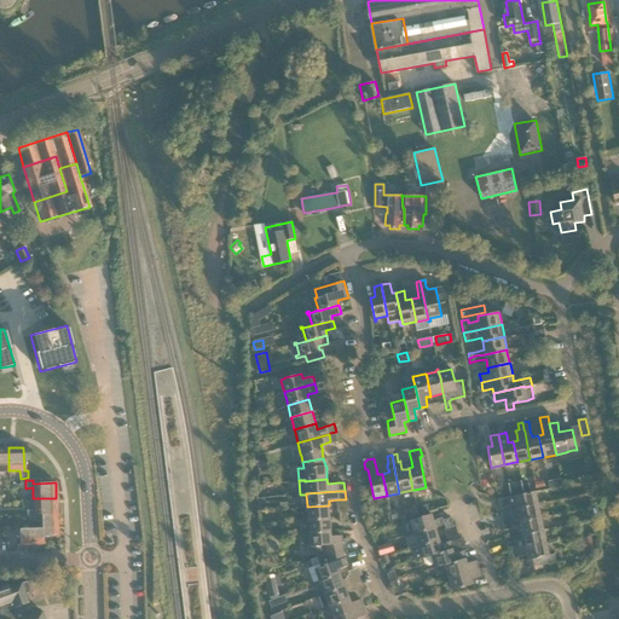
[(504,497),(497,499),(499,507),(504,505),(505,505),(515,503),(516,508),(538,504),(536,491),(504,497)]
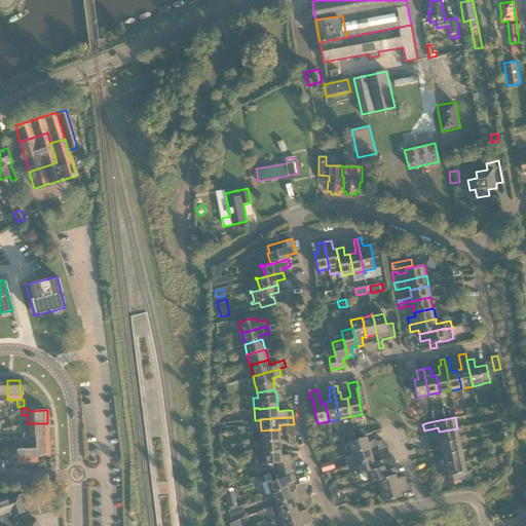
[(22,440),(29,440),(29,438),(48,437),(47,423),(28,423),(29,434),(22,434),(22,440)]
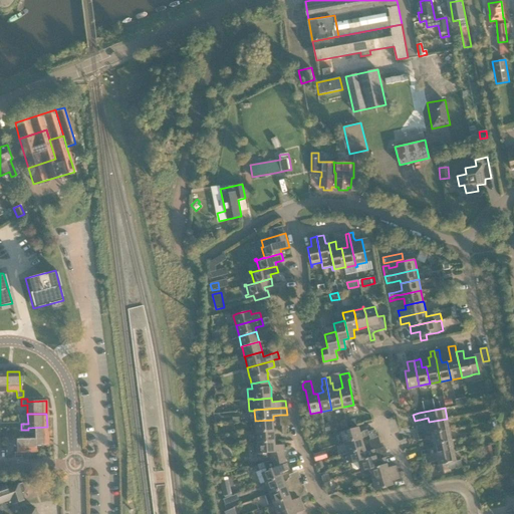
[(449,429),(449,428),(447,419),(429,422),(431,433),(449,429)]
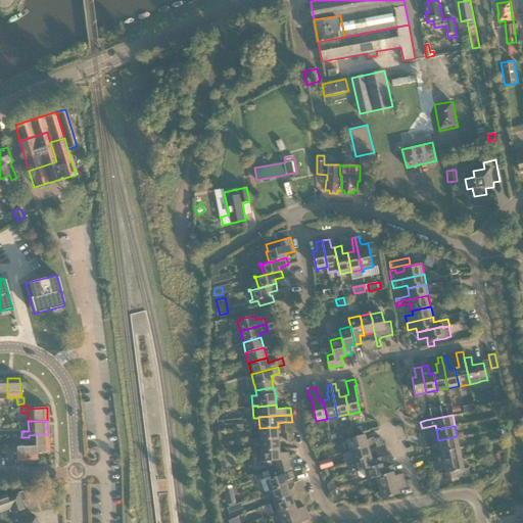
[(278,427),(259,428),(260,437),(260,439),(279,438),(278,427)]
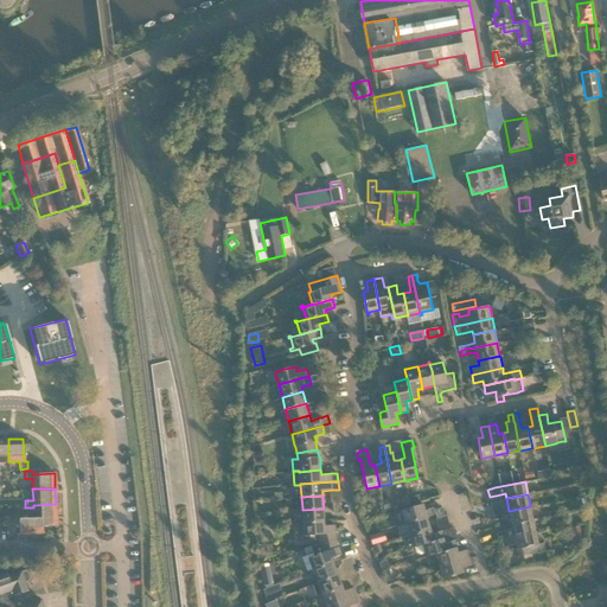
[(42,518),(40,518),(42,526),(57,526),(56,504),(33,505),(33,508),(33,511),(40,511),(42,518)]
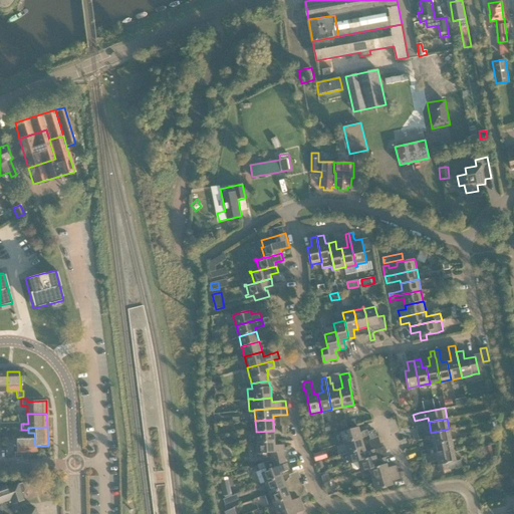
[(358,427),(341,432),(343,441),(344,442),(361,437),(362,437),(369,435),(374,434),(373,430),(367,432),(365,432),(363,433),(361,432),(360,433),(359,430),(358,427)]
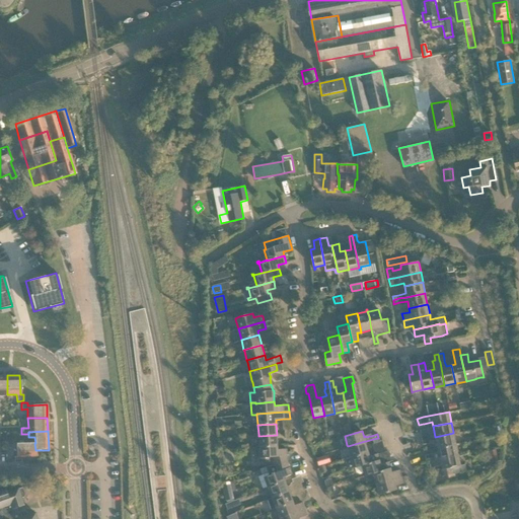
[(453,433),(435,437),(438,448),(455,444),(455,443),(453,435),(453,433)]
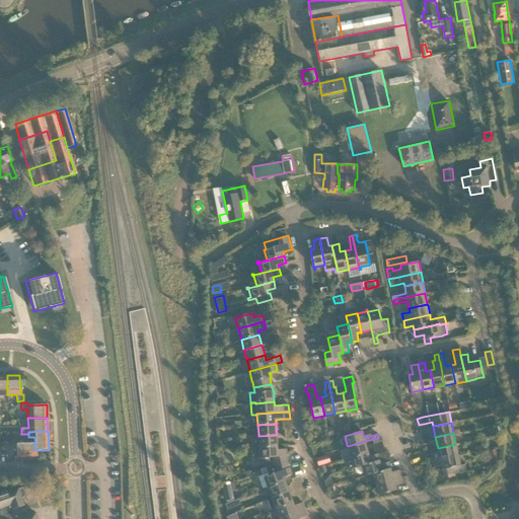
[(277,435),(258,436),(258,437),(260,447),(277,445),(277,435)]
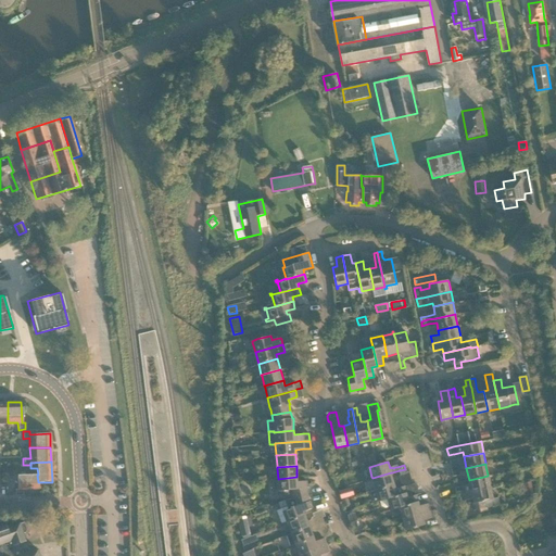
[(391,472),(373,478),(373,479),(376,489),(376,490),(395,483),(392,472),(391,472)]
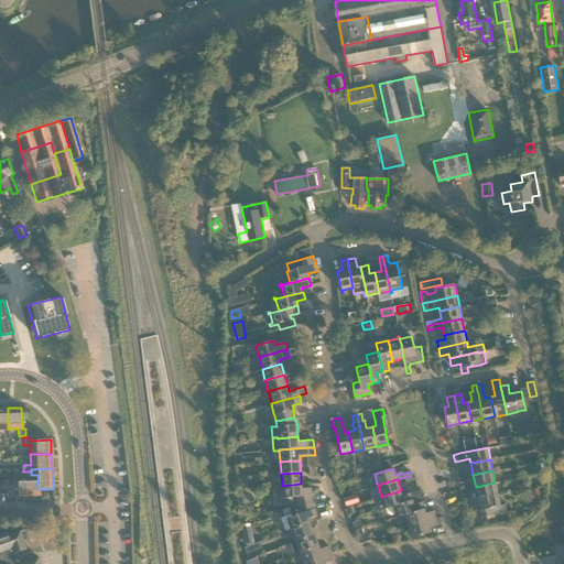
[(39,496),(39,489),(38,481),(17,481),(18,497),(14,497),(15,503),(23,503),(22,497),(39,496)]
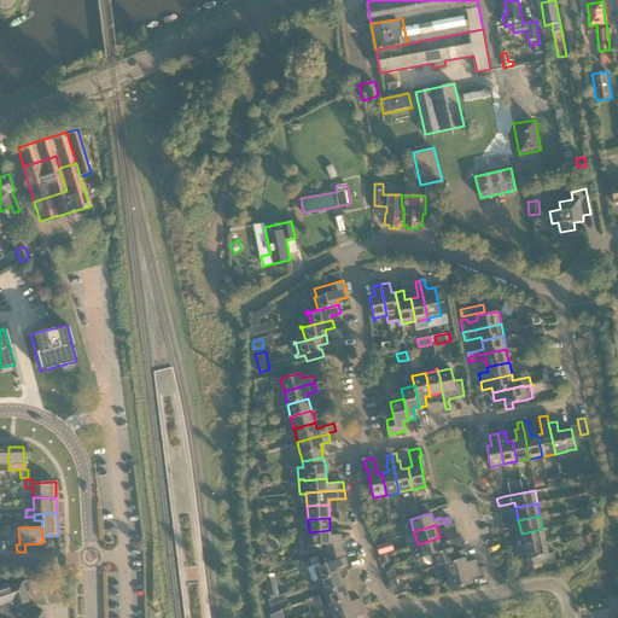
[(512,540),(506,541),(507,549),(514,548),(546,541),(543,530),(542,529),(522,534),(522,537),(512,540)]
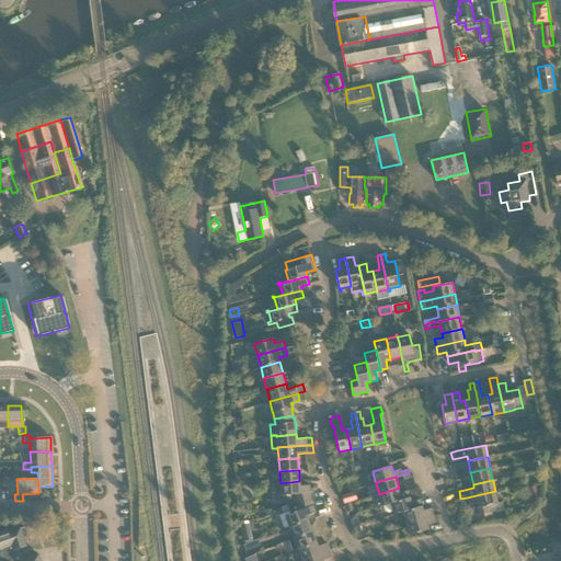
[(281,494),(275,494),(276,502),(292,501),(292,494),(293,494),(296,494),(297,502),(310,500),(309,493),(310,493),(309,485),(300,485),(299,481),(281,483),(281,484),(281,492),(281,493),(281,494)]
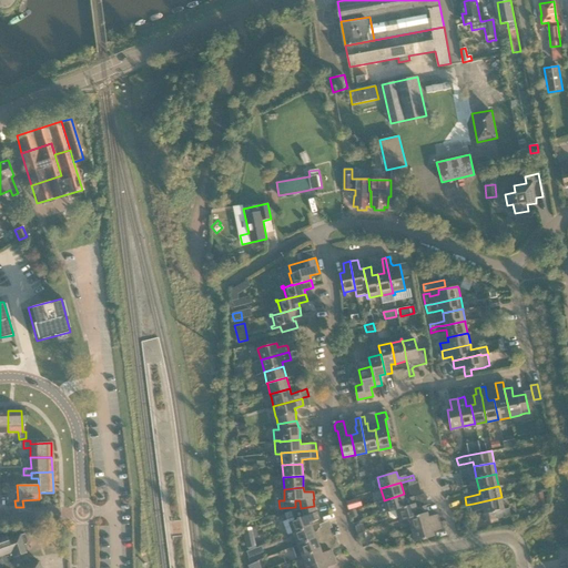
[(538,507),(546,506),(543,493),(536,494),(538,507)]
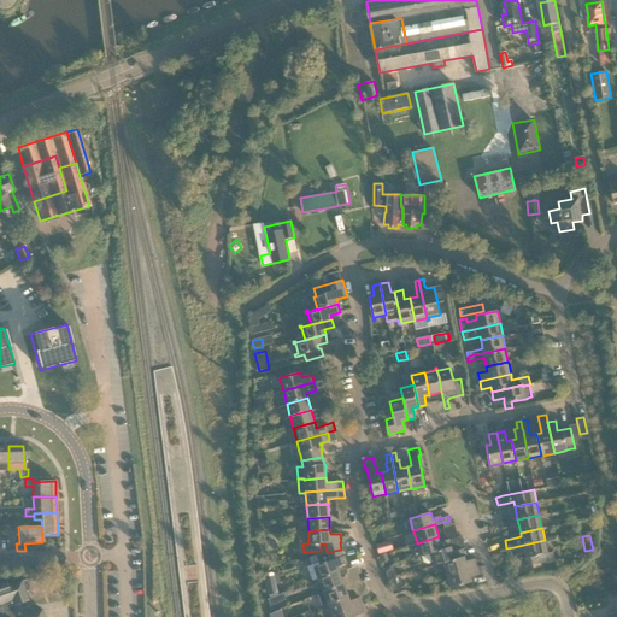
[(417,545),(410,547),(413,558),(421,557),(422,556),(430,553),(429,553),(453,547),(451,539),(440,542),(439,536),(417,544),(417,545)]
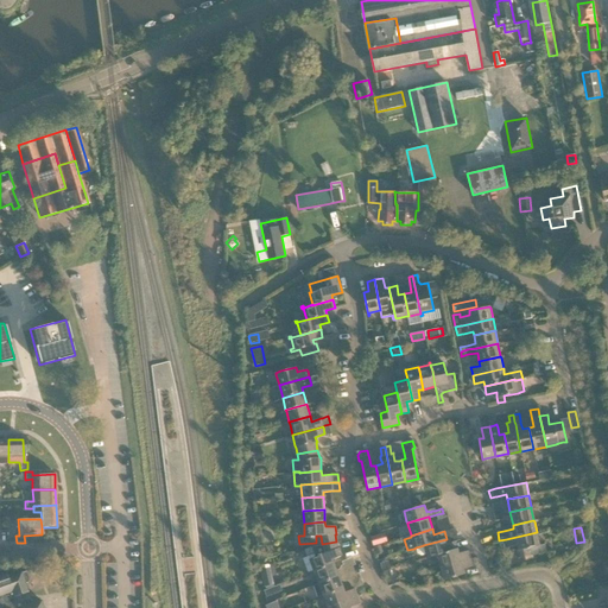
[(537,532),(506,539),(507,548),(517,545),(518,550),(515,550),(518,558),(530,556),(531,555),(532,555),(546,551),(545,544),(545,543),(539,545),(537,532)]
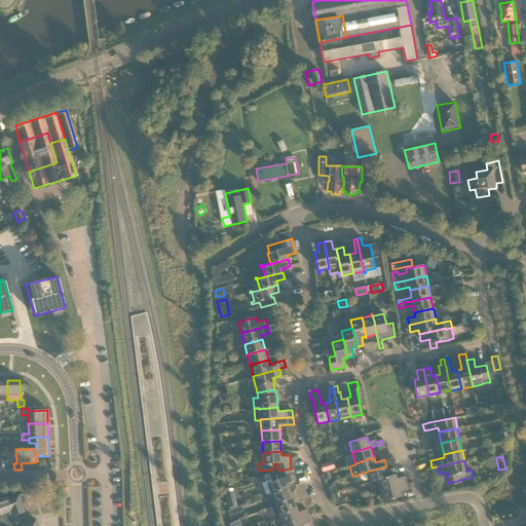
[(323,473),(335,468),(333,461),(321,465),(323,473)]
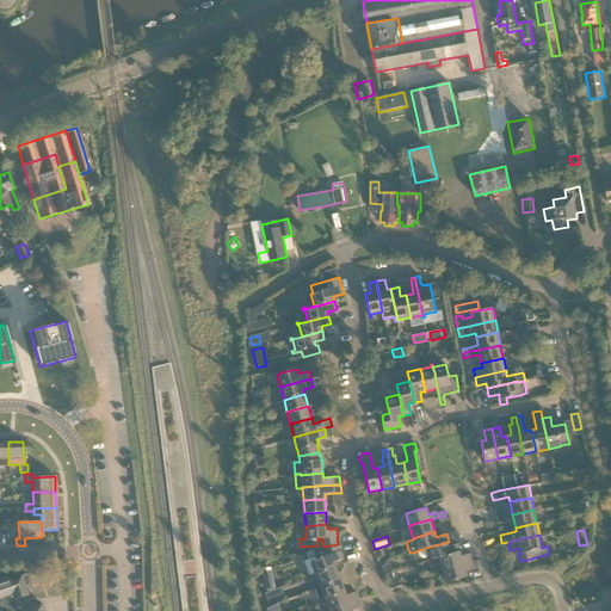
[(426,548),(418,550),(419,556),(423,559),(429,557),(429,559),(429,560),(430,561),(430,560),(439,557),(438,557),(460,551),(457,543),(450,545),(449,542),(425,548),(426,548)]
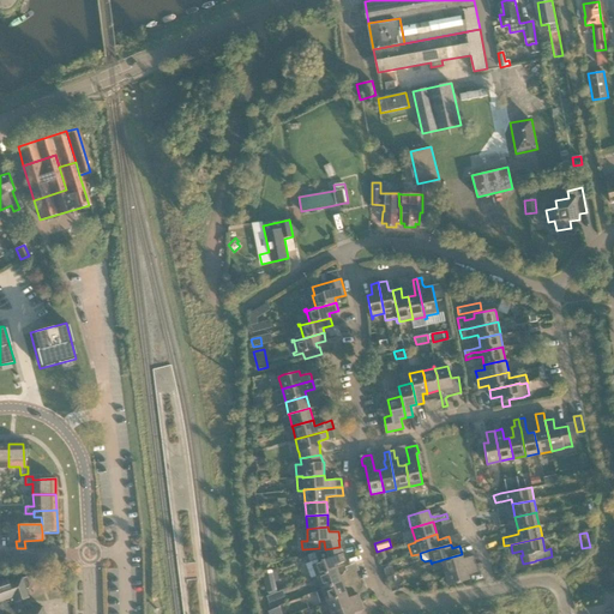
[(312,561),(306,564),(312,578),(313,578),(313,577),(314,577),(314,578),(317,577),(318,577),(337,570),(336,564),(344,561),(342,553),(342,554),(339,547),(325,549),(315,552),(319,563),(317,563),(313,565),(312,563),(312,561)]
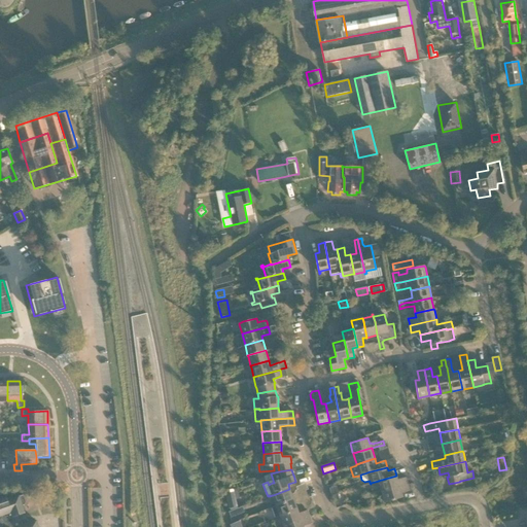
[(381,491),(408,484),(406,478),(397,480),(396,476),(378,481),(379,481),(381,491)]
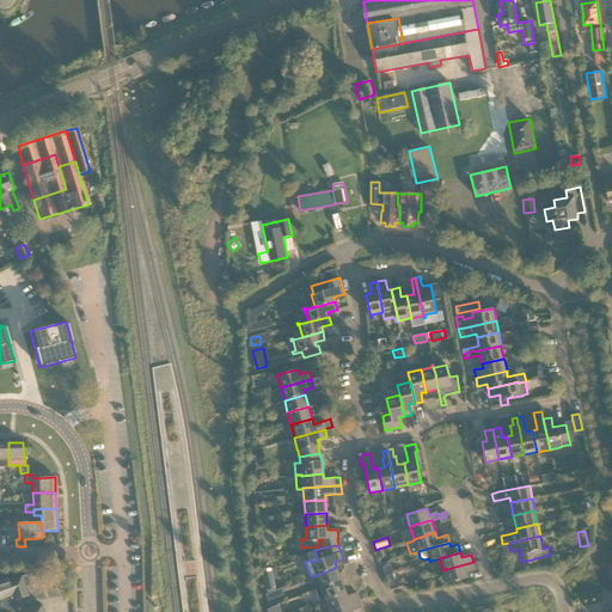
[(473,562),(442,570),(446,581),(447,583),(467,577),(466,573),(476,570),(473,562)]
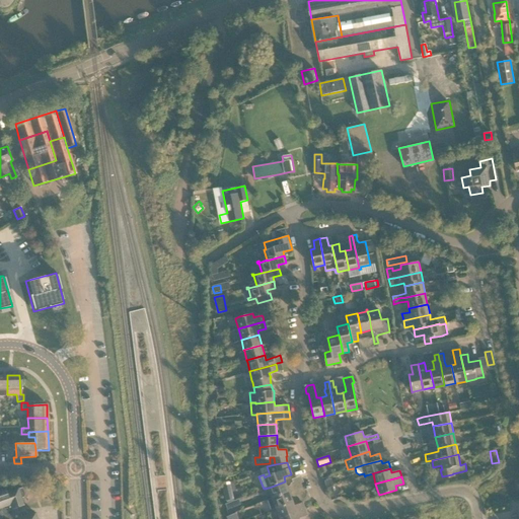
[(269,488),(268,488),(272,497),(272,498),(290,491),(302,487),(301,483),(297,484),(296,485),(293,483),(291,483),(290,486),(289,486),(287,487),(287,485),(285,482),(269,488)]
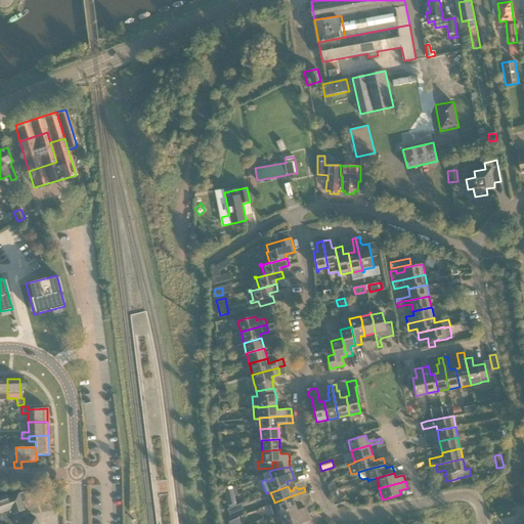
[(228,506),(236,504),(232,489),(224,491),(228,506)]
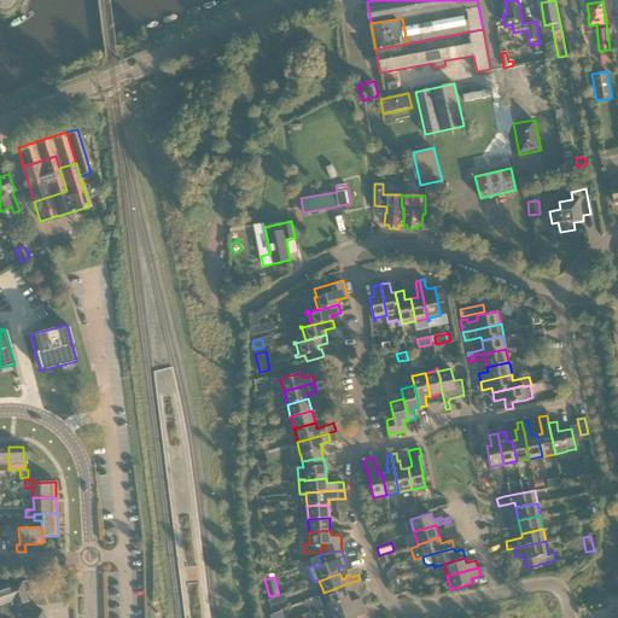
[(29,589),(25,579),(7,587),(5,581),(0,582),(0,617),(45,617),(42,616),(41,611),(33,612),(31,610),(28,607),(19,608),(19,606),(28,601),(24,594),(28,593),(29,589)]
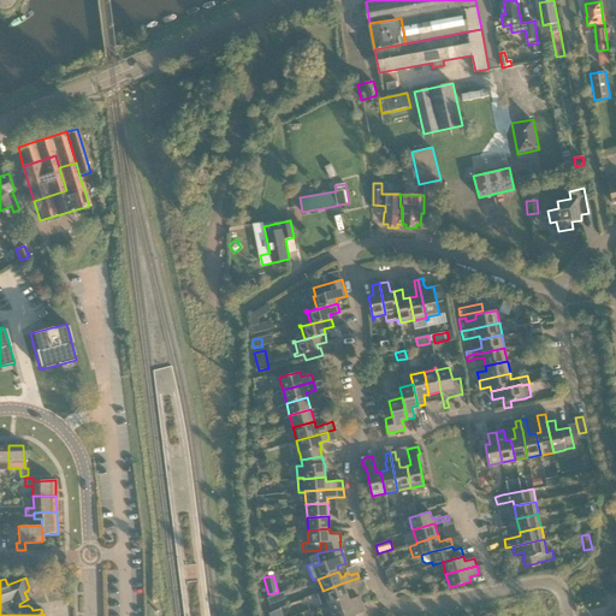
[(320,592),(318,592),(323,605),(325,604),(326,603),(327,603),(349,594),(348,592),(347,591),(354,588),(353,587),(361,585),(360,581),(359,578),(344,582),(323,591),(321,591),(320,592)]
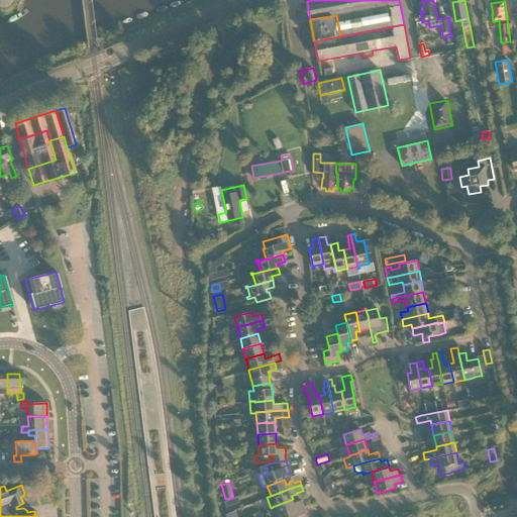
[(274,506),(273,507),(273,508),(275,507),(279,516),(303,507),(301,501),(299,502),(294,504),(293,499),(275,506),(274,506)]
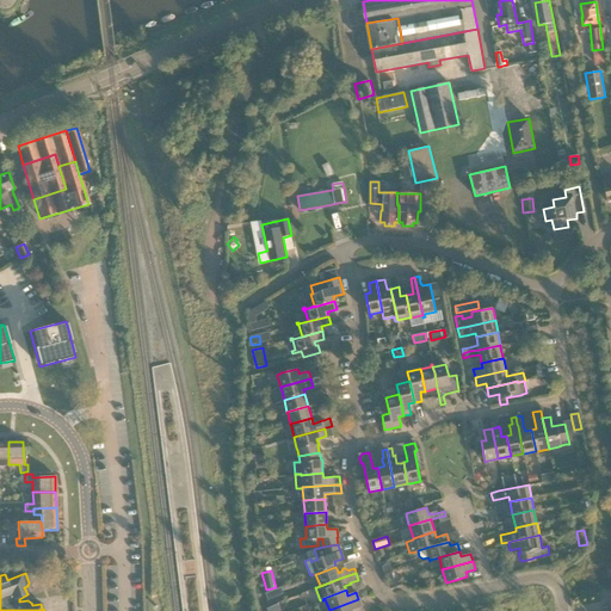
[(358,599),(329,610),(352,610),(362,606),(358,599)]
